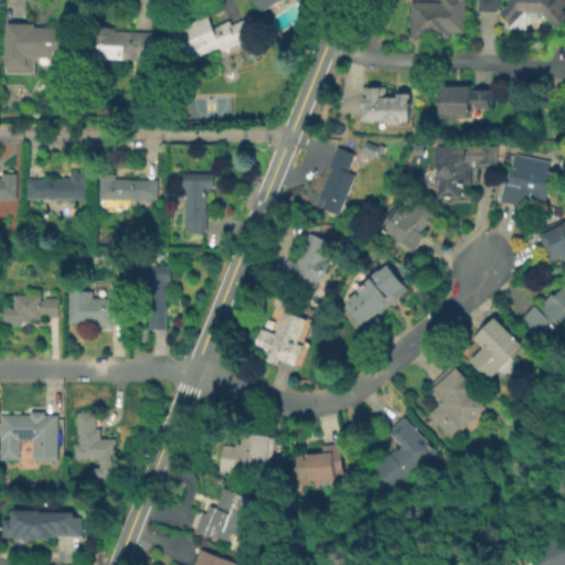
[(309,0),(307,7),(302,4),(299,0),(278,0),(262,9),(257,0),(309,0)]
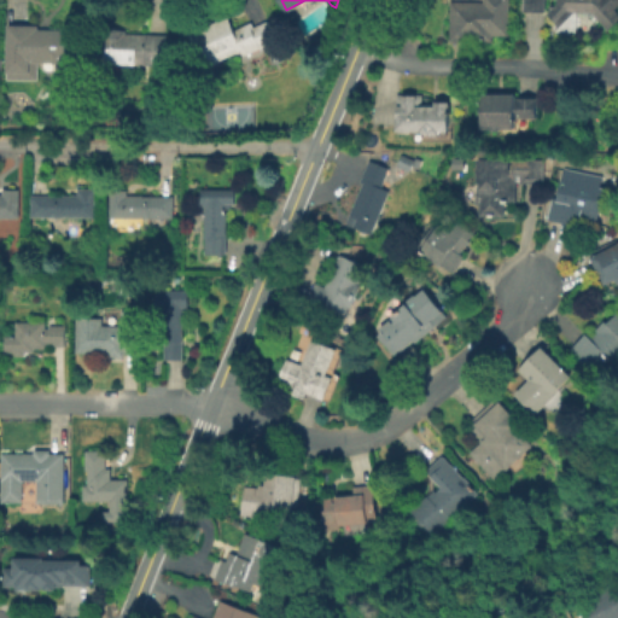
[(508,0),(508,34),(493,34),(493,40),(450,39),(450,0),(508,0)]
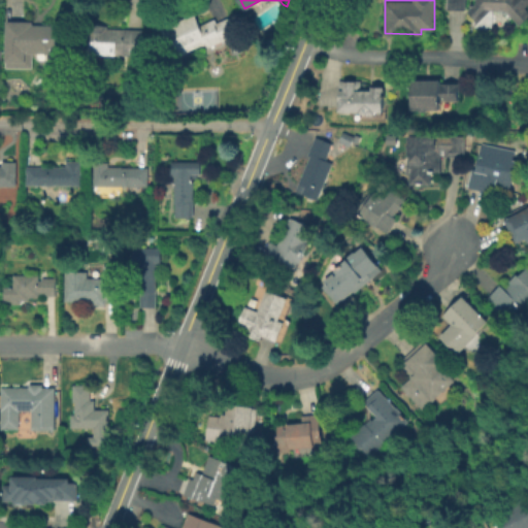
[(527,0),(527,4),(525,7),(527,10),(527,17),(521,24),(512,14),(509,18),(504,12),(492,11),(492,25),(486,28),(474,28),(475,20),(467,11),(475,3),(475,0),(465,0),(465,8),(448,8),(448,0),(527,0)]
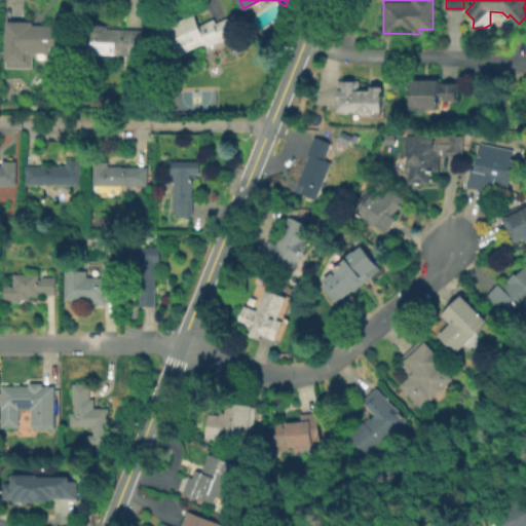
[(193,12),(199,26),(203,24),(204,28),(214,24),(213,24),(229,15),(236,32),(221,40),(219,36),(217,37),(218,39),(207,45),(205,42),(174,58),(160,28),(193,12)]
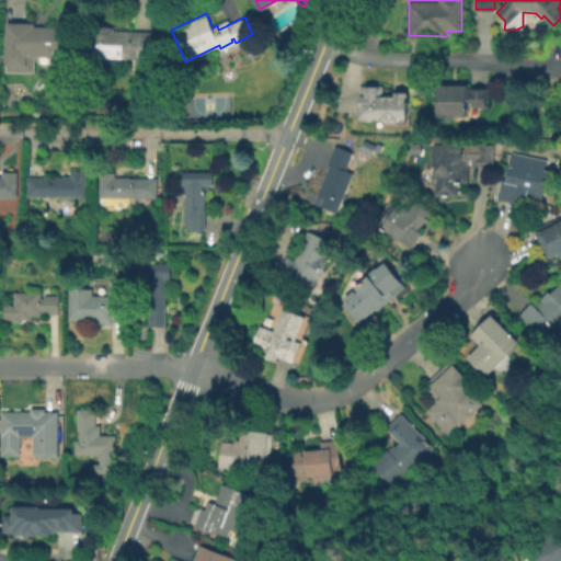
[(72,26),(72,61),(52,61),(52,56),(34,56),(34,71),(7,70),(7,58),(8,58),(8,21),(35,21),(35,25),(72,26)]
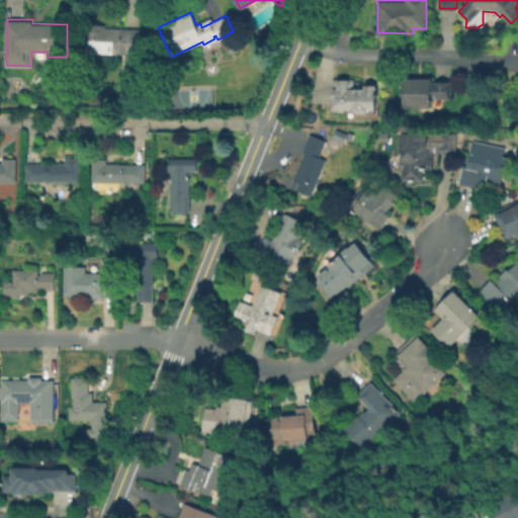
[(141,28),(140,54),(85,52),(86,23),(105,23),(105,27),(141,28)]
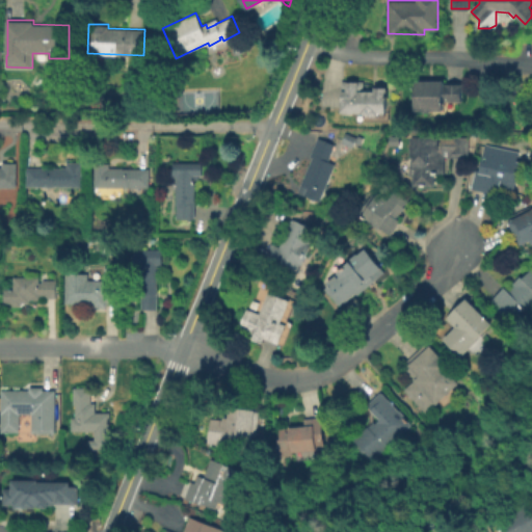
[(363,89),(373,89),(374,86),(387,86),(387,112),(378,112),(378,114),(364,114),(364,111),(341,111),(341,80),(363,80),(363,89)]
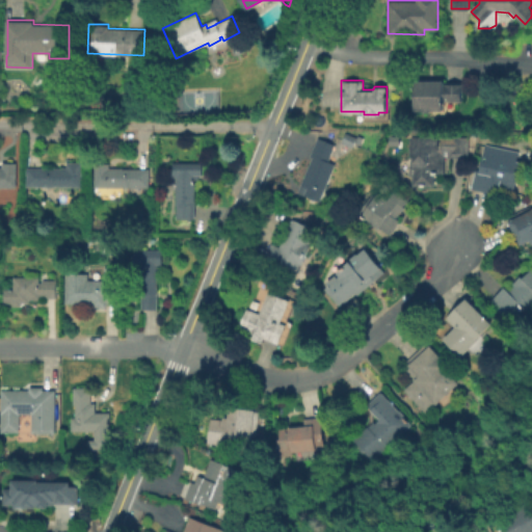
[(462,82),(462,101),(445,101),(445,110),(431,109),(431,111),(425,111),(425,109),(416,109),(416,80),(444,80),(444,82),(462,82)]
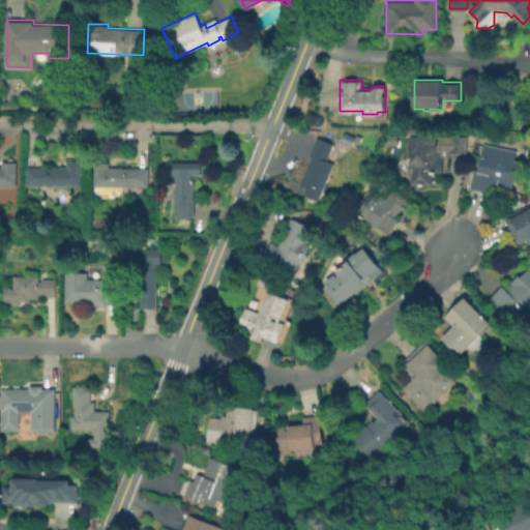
[(412,136),(462,135),(462,156),(443,156),(443,174),(435,174),(435,185),(412,185),(412,177),(410,177),(410,166),(412,166),(412,136)]
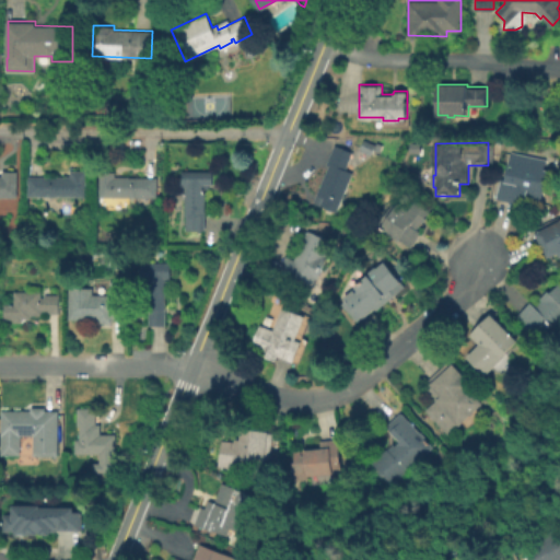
[(352,172),(337,211),(313,201),(328,164),(326,163),(334,143),(352,151),(346,168),(352,172)]
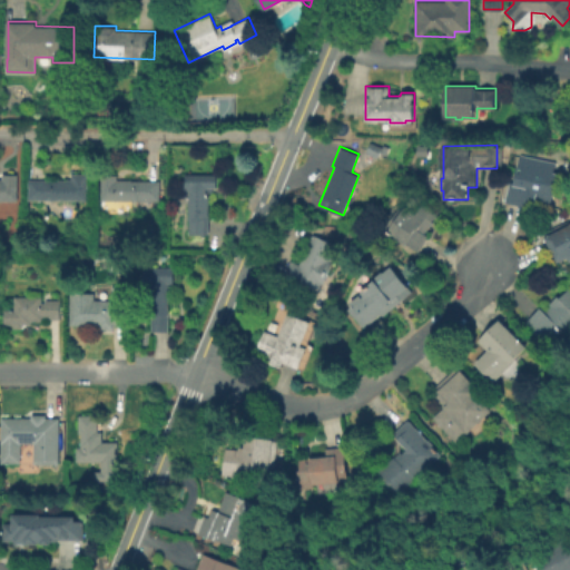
[(557,172),(550,205),(529,200),(527,206),(504,200),(509,182),(514,183),(521,154),(556,161),(553,170),(557,172)]
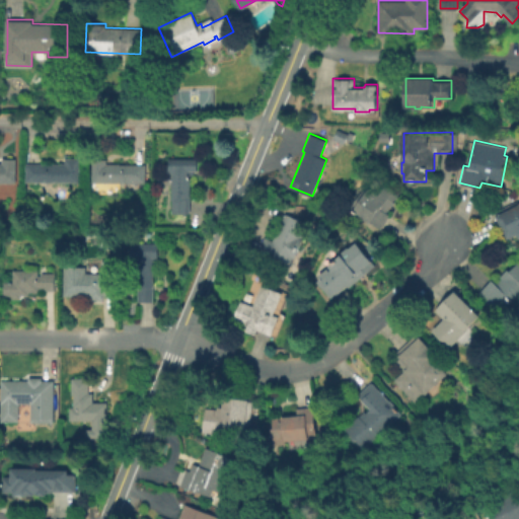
[(16,158),(15,181),(0,181),(0,162),(3,162),(3,157),(16,158)]
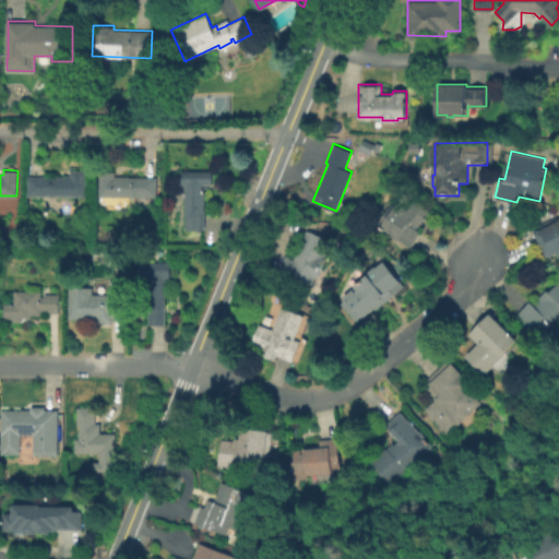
[(85,169),(85,195),(28,195),(30,176),(69,176),(69,169),(85,169)]
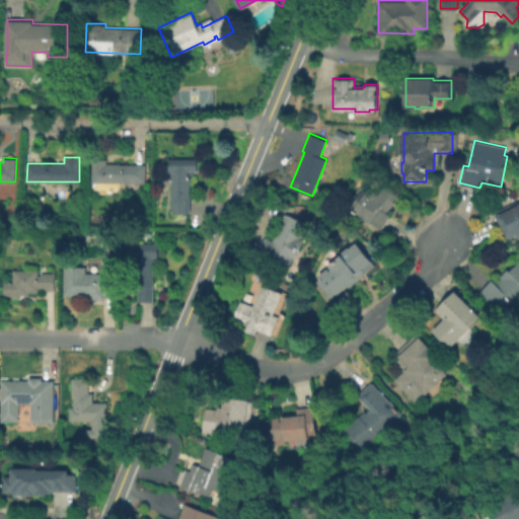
[(194,170),(194,174),(190,174),(190,212),(171,212),(171,186),(161,186),(161,172),(165,172),(166,167),(168,167),(168,157),(197,157),(197,170),(194,170)]
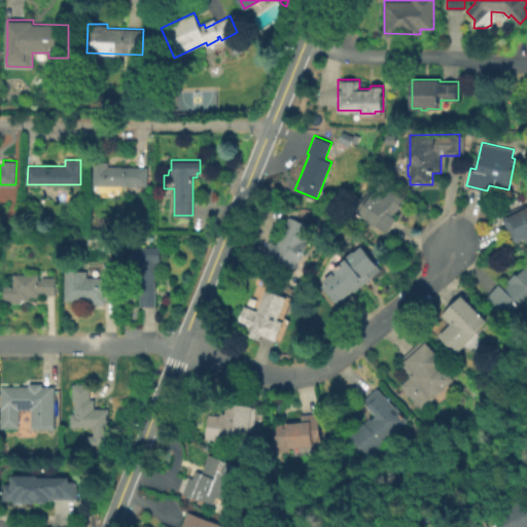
[(147,166),(147,184),(94,184),(94,161),(108,161),(108,166),(147,166)]
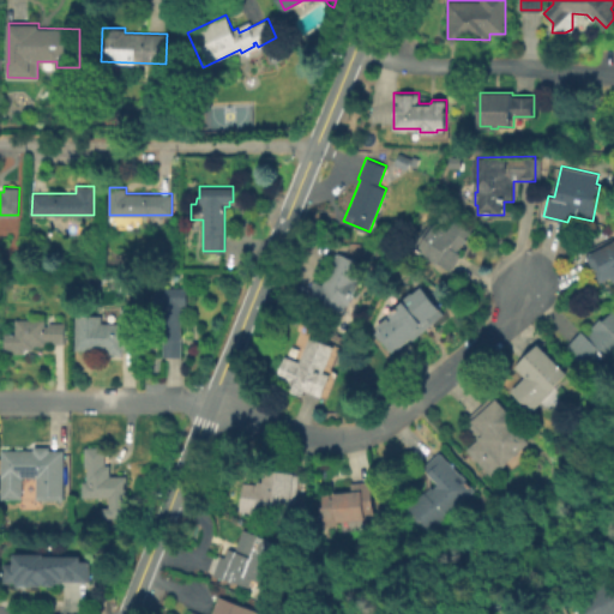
[(452,215),(471,228),(457,250),(459,252),(450,269),(415,246),(428,226),(431,228),(435,221),(445,227),(452,215)]
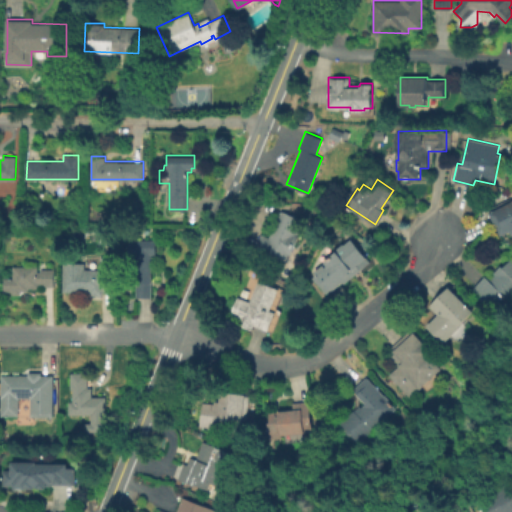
[(511,198),(511,235),(509,231),(501,236),(488,212),(511,198)]
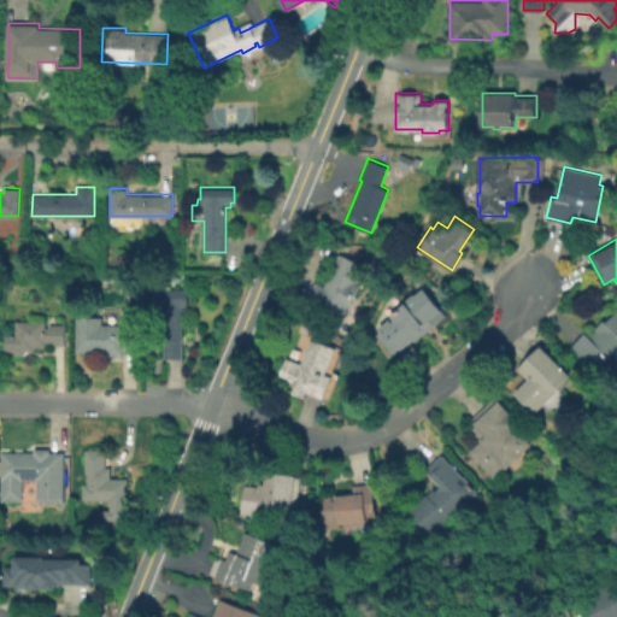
[(360,283),(351,306),(348,305),(346,313),(329,306),(327,312),(305,303),(315,281),(324,286),(339,253),(362,263),(358,271),(363,272),(358,283),(360,283)]
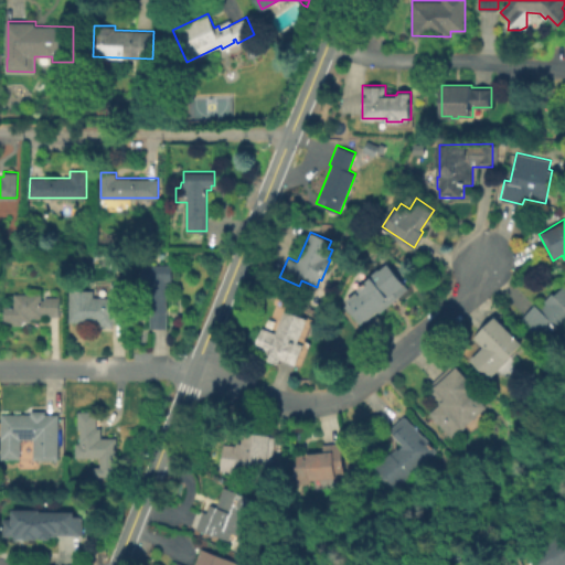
[(386,263),(407,288),(377,312),(376,310),(361,323),(345,304),(348,301),(345,299),(358,289),(356,288),(361,284),(360,283),(377,268),(379,269),(386,263)]
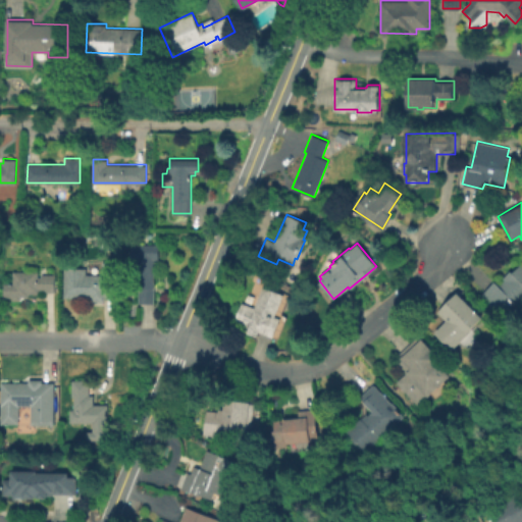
[(159,245),(159,258),(155,258),(155,264),(154,264),(154,303),(138,303),(138,288),(136,288),(136,258),(132,258),(132,244),(159,245)]
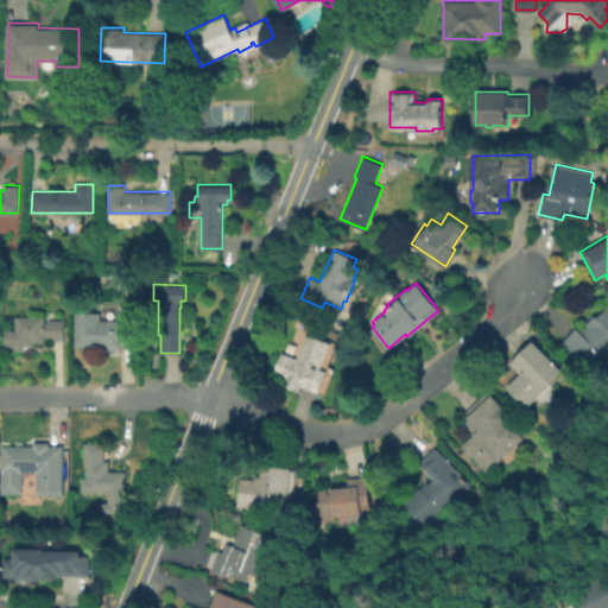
[(607,304),(607,347),(602,353),(601,352),(587,365),(576,355),(574,358),(561,343),(577,327),(580,329),(595,315),(596,316),(607,304)]
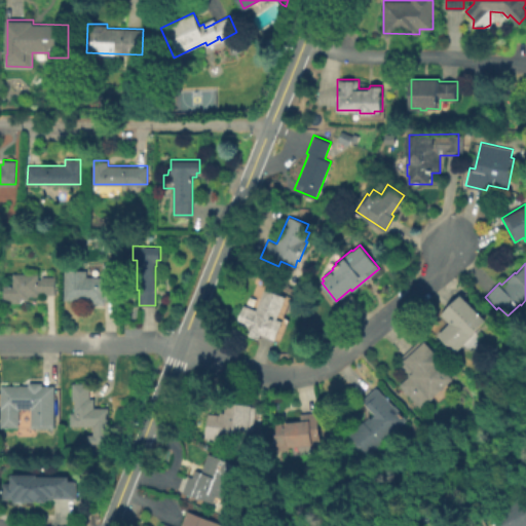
[(38,273),(38,278),(41,278),(41,275),(55,275),(54,294),(44,294),(44,292),(38,291),(38,294),(28,294),(28,298),(20,298),(20,301),(11,301),(12,299),(4,299),(5,278),(12,278),(12,273),(38,273)]
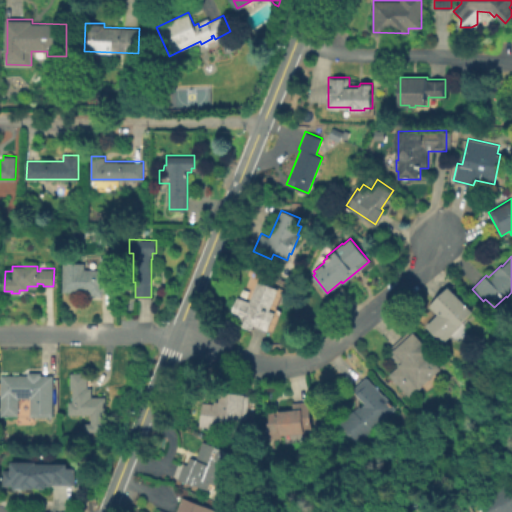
[(101,293),(101,296),(89,295),(89,293),(62,293),(63,269),(116,269),(116,293),(101,293)]
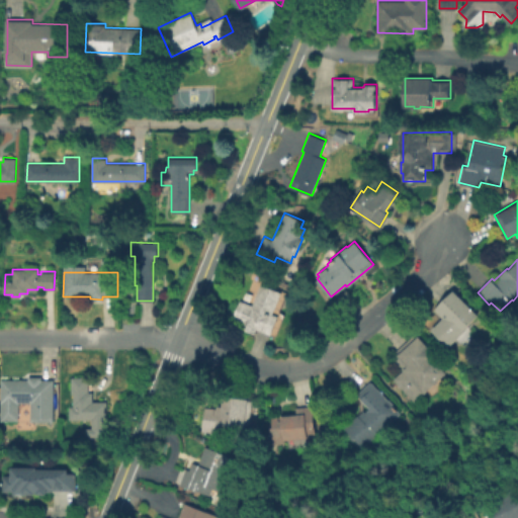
[(281,292),(273,314),(278,316),(271,334),(257,328),(255,333),(238,327),(241,322),(232,318),(240,299),(252,305),(259,283),(281,292)]
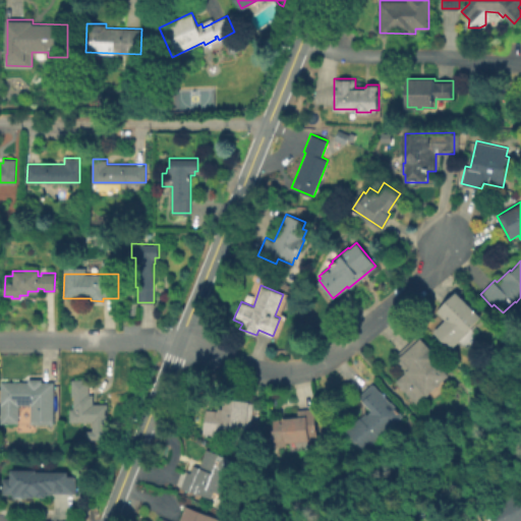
[(482,317),(452,348),(435,332),(447,320),(437,310),(456,291),(482,317)]
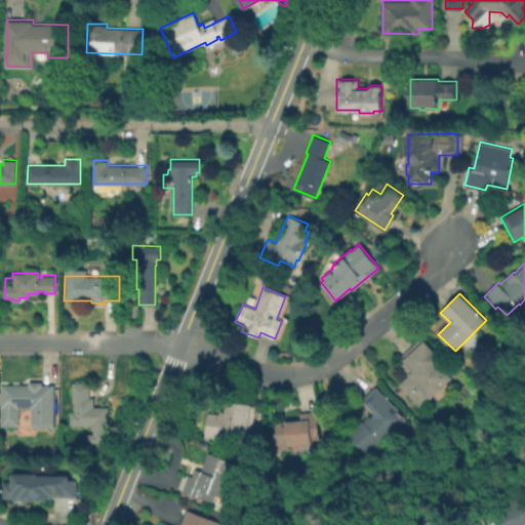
[(451,376),(420,406),(399,384),(409,373),(401,365),(406,360),(402,355),(421,336),(444,360),(440,364),(451,376)]
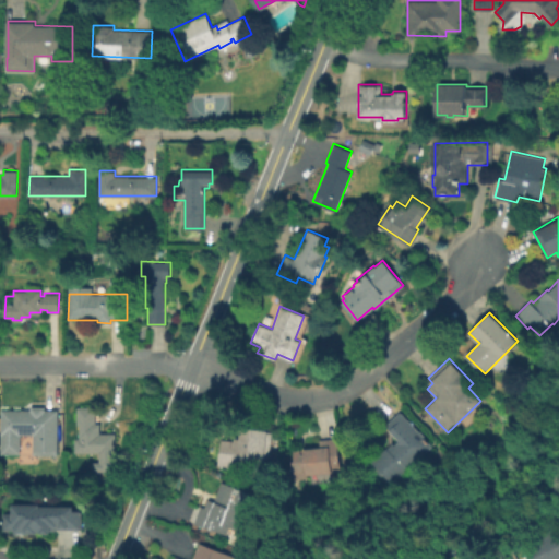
[(100,423),(100,431),(116,432),(115,471),(93,471),(93,461),(98,461),(98,452),(74,452),(75,438),(79,438),(79,424),(76,424),(76,406),(96,406),(95,423),(100,423)]
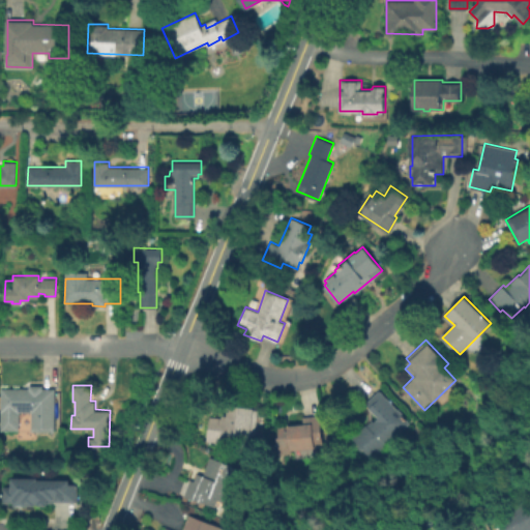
[(42,386),(42,389),(55,389),(55,432),(31,432),(31,414),(20,413),(20,433),(1,433),(1,389),(28,389),(28,386),(42,386)]
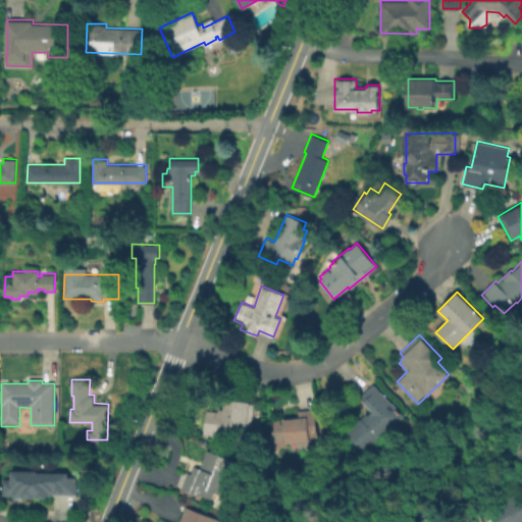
[(373,383),(403,416),(361,455),(345,432),(366,413),(367,414),(371,411),(359,397),(373,383)]
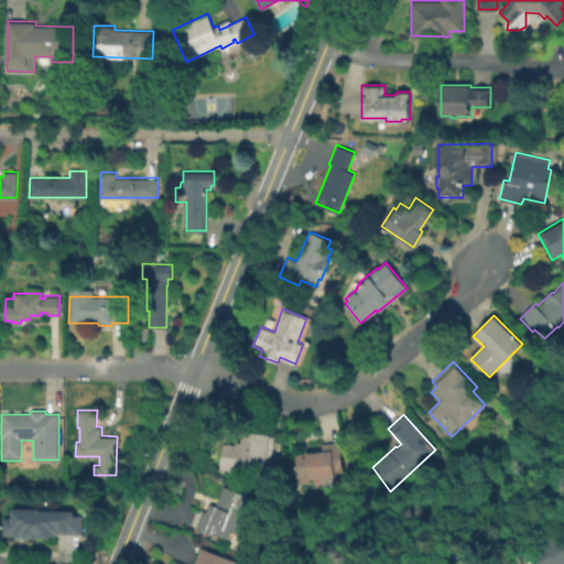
[(274,435),(272,461),(268,459),(267,474),(219,468),(223,443),(236,444),(237,440),(241,441),(242,430),(274,435)]
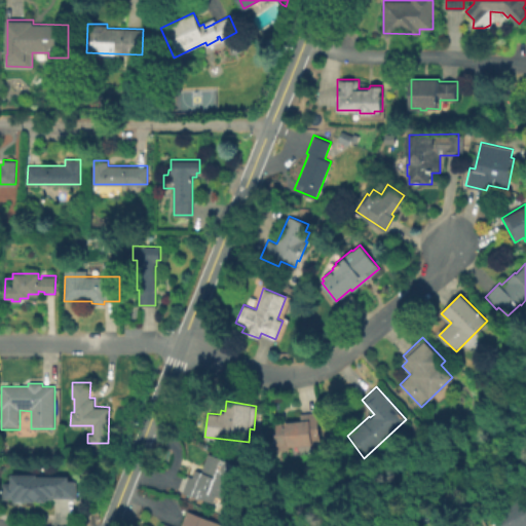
[(321,445),(277,449),(274,422),(301,420),(300,413),(317,411),(321,445)]
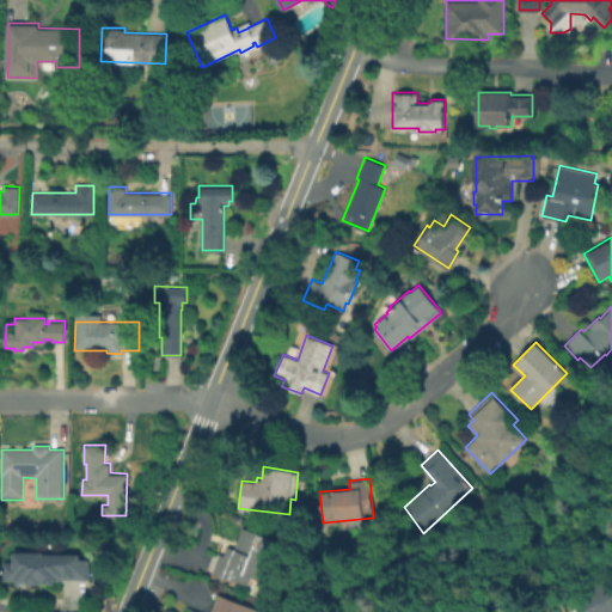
[(276,539),(262,580),(238,571),(234,580),(213,571),(220,552),(228,556),(232,546),(234,548),(243,526),(276,539)]
